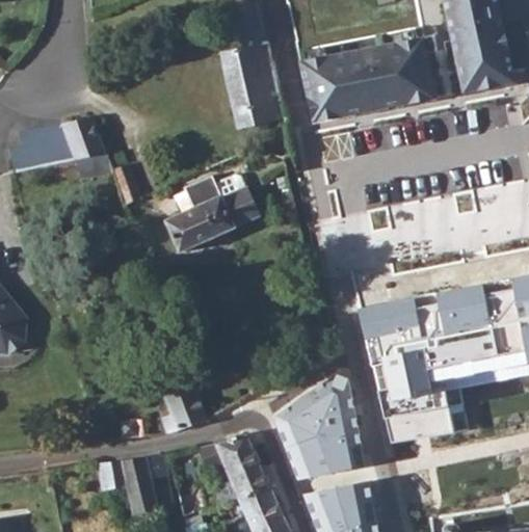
[(514,83),(496,0),(441,0),(461,94),(510,84),(514,83)]
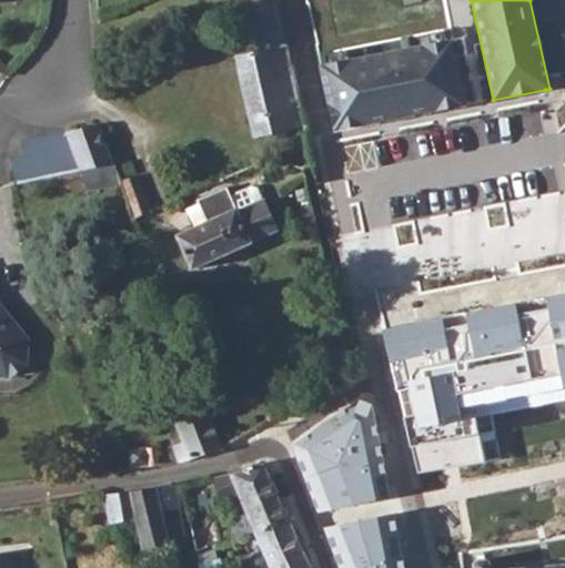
[(302,125),(274,2),(243,9),(254,52),(234,58),(249,120),(254,137),(302,125)]
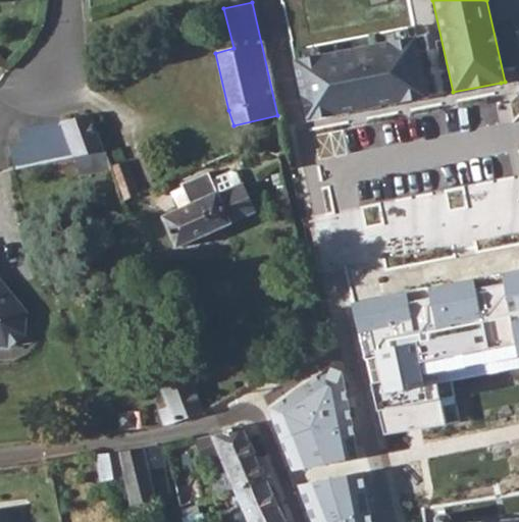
[(425,97),(414,37),(293,60),(306,120),(425,97)]
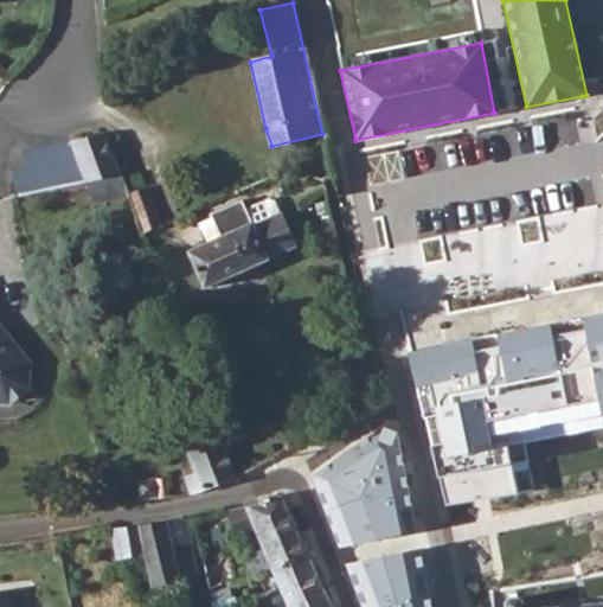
[(117,176),(102,133),(69,141),(83,183),(104,179),(117,176)]
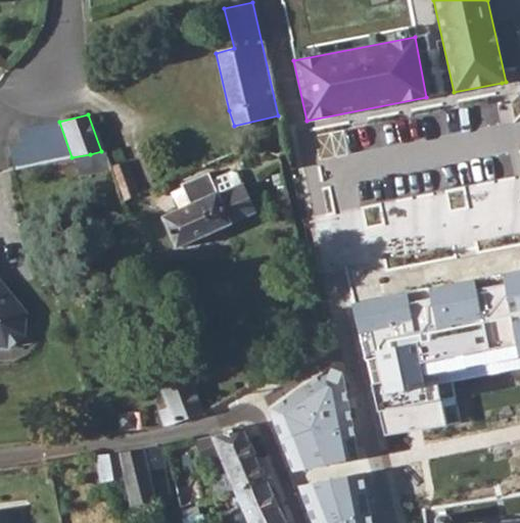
[(69,155),(57,122),(16,128),(19,144),(6,146),(11,170),(69,155)]
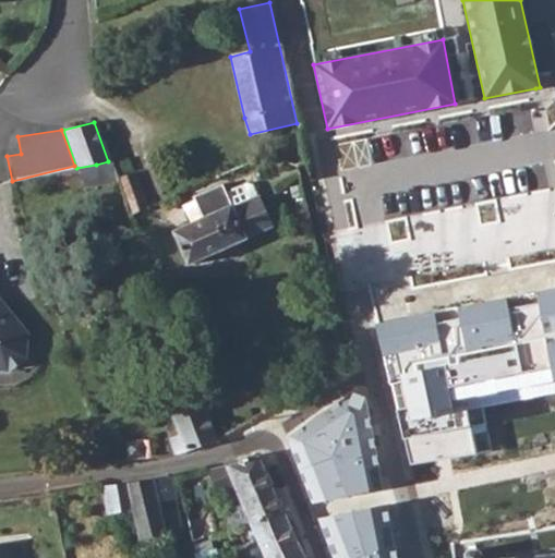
[(96,165),(100,183),(116,179),(110,161),(108,161),(96,165)]
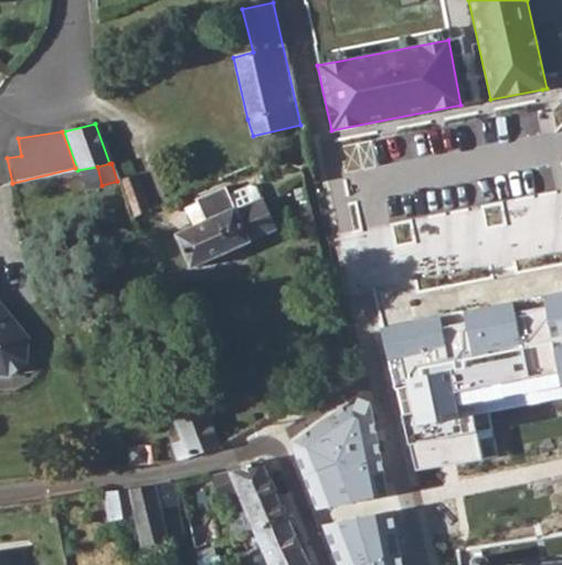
[(84,190),(102,185),(97,167),(77,170),(84,190)]
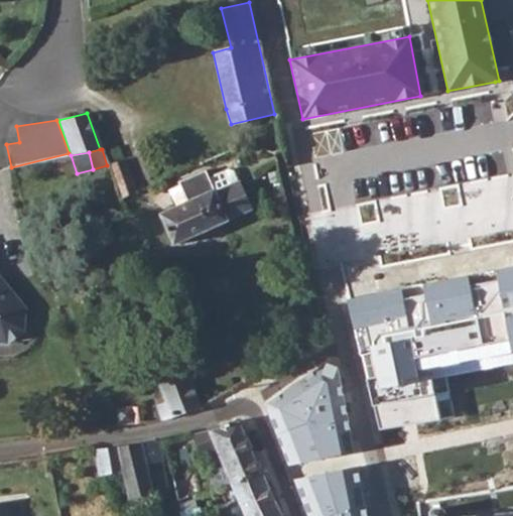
[(121,202),(135,196),(123,159),(107,165),(121,202)]
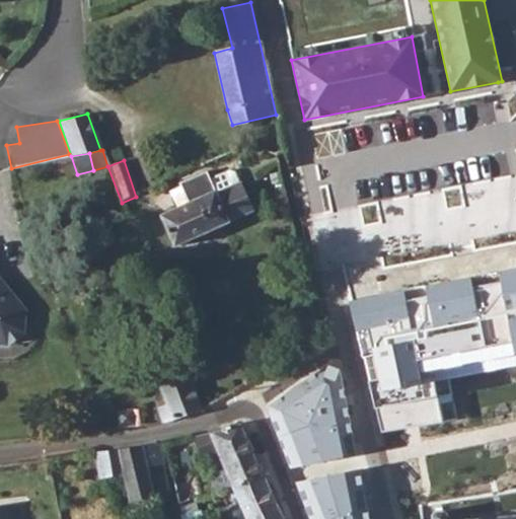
[(215,190),(238,180),(233,167),(210,176),(215,190)]
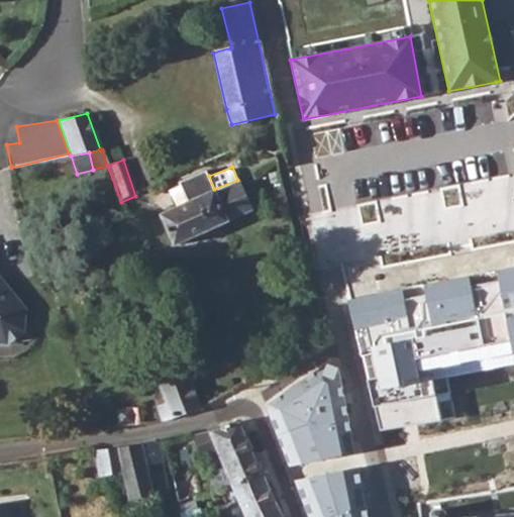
[(180,184),(181,186),(189,202),(173,209),(158,215),(171,247),(226,223),(225,220),(247,210),(236,184),(214,194),(206,177),(204,173),(180,184)]
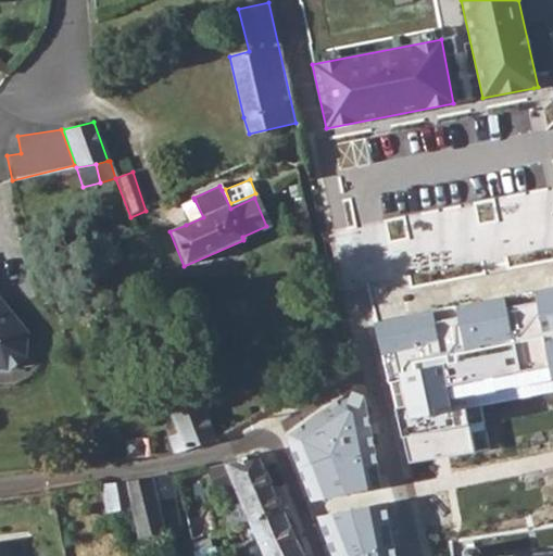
[(388,319),(374,323),(406,463),(434,458),(447,457),(472,453),(469,433),(485,430),(480,406),(552,391),(552,287),(403,317),(388,319)]
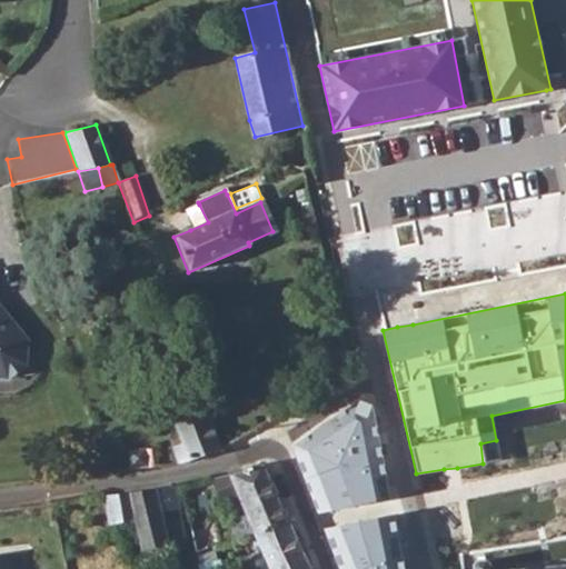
[(0,370),(5,371),(19,359),(21,335),(0,309),(0,370)]
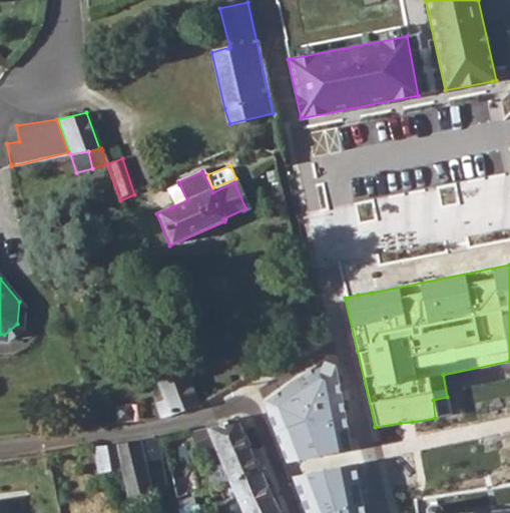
[(285,465),(351,450),(333,364),(322,360),(264,400),(263,405),(285,465)]
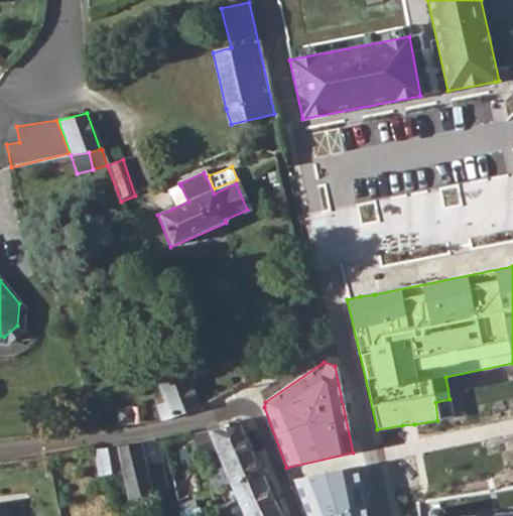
[(170,418),(198,407),(185,373),(156,383),(163,402),(154,406),(161,421),(170,418)]
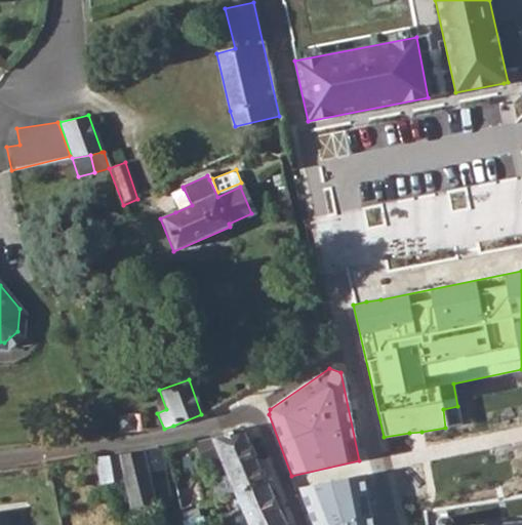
[(119,434),(145,431),(143,413),(117,416),(119,434)]
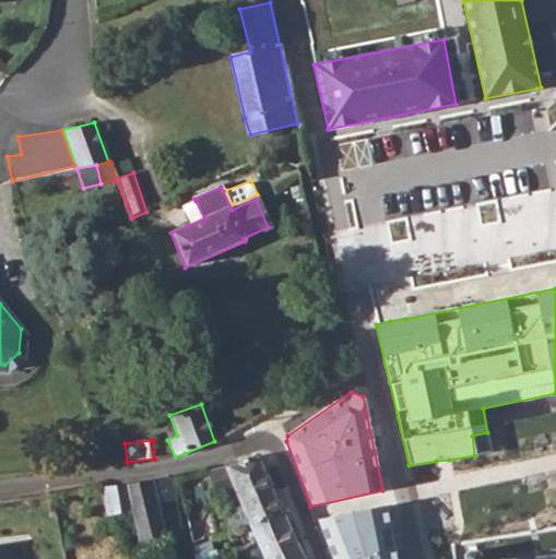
[(216,494),(233,486),(241,506),(249,523),(249,524),(282,512),(275,495),(259,456),(257,455),(206,471),(216,494)]
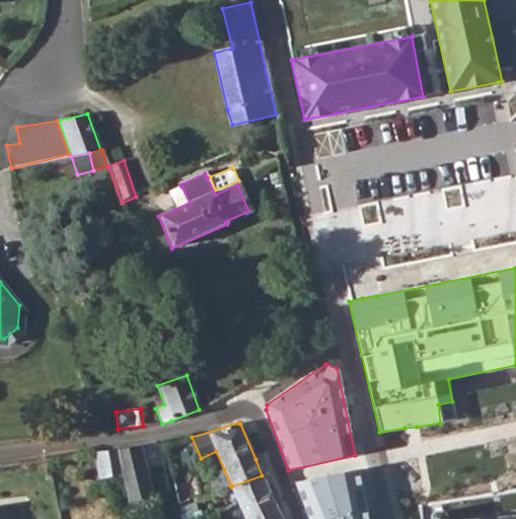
[(162,464),(157,443),(142,446),(147,467),(153,466),(162,464)]
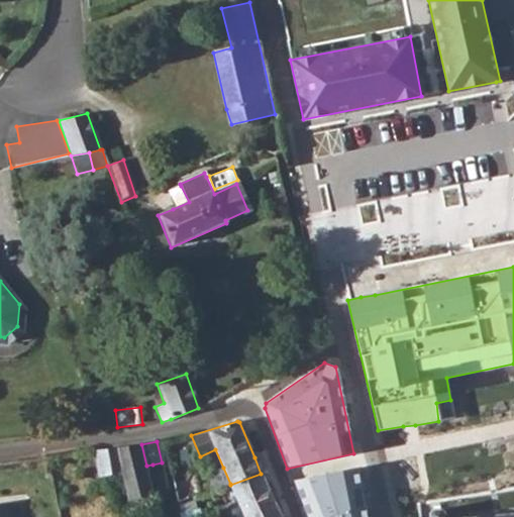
[(146,466),(141,444),(117,447),(122,473),(128,501),(152,494),(146,466)]
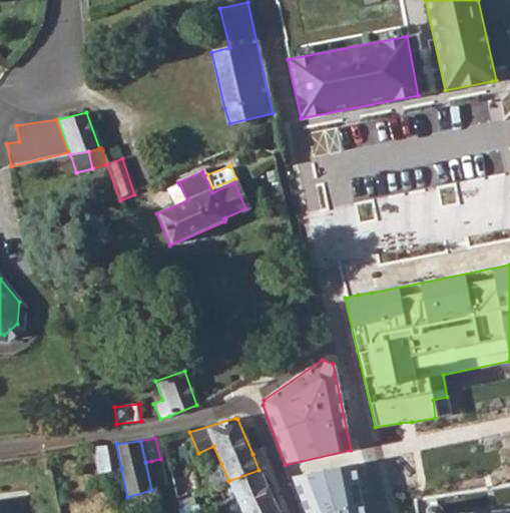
[(121,469),(116,444),(92,447),(97,473),(121,469)]
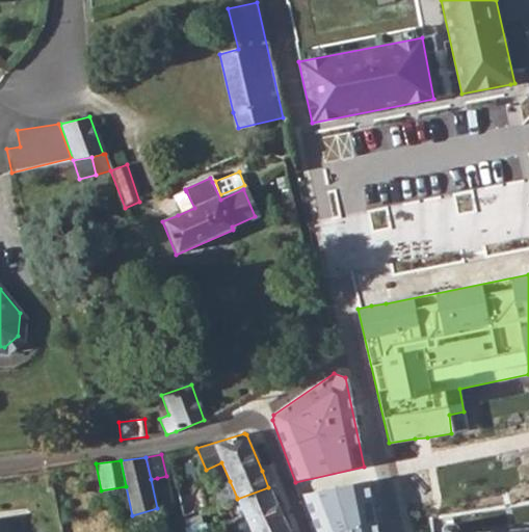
[(157,478),(151,479),(157,508),(173,504),(168,486),(160,487),(157,478)]
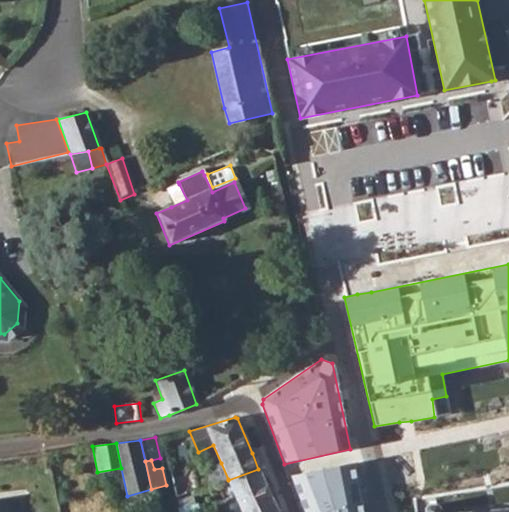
[(228,479),(221,463),(205,470),(211,484),(228,479)]
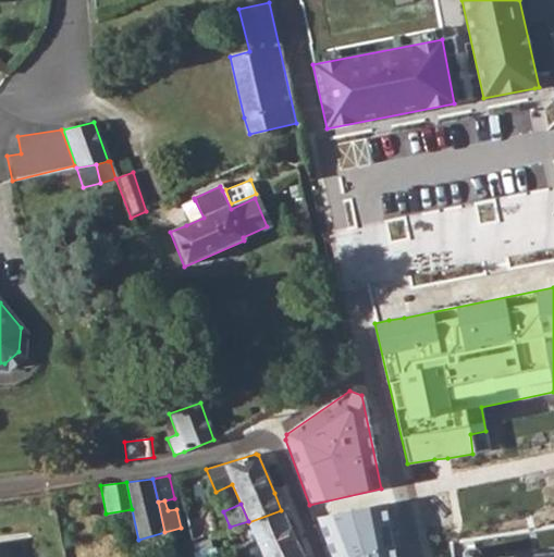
[(394,556),(384,504),(317,515),(330,556),(394,556)]
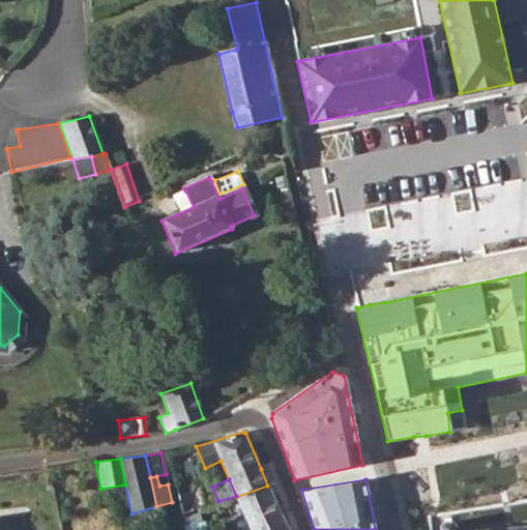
[(287,529),(279,510),(267,486),(236,497),(233,504),(237,513),(243,511),(251,529),(287,529)]
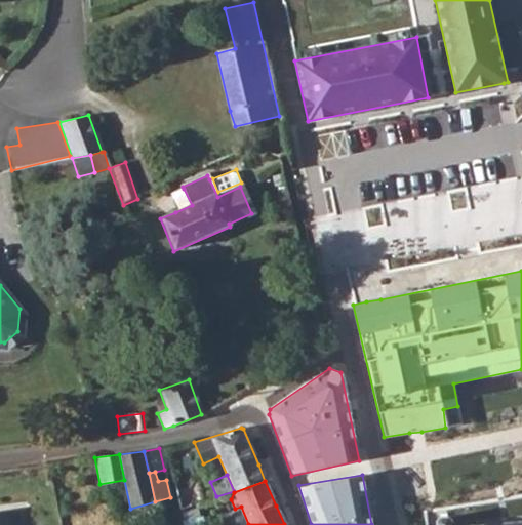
[(0,524),(9,524),(8,511),(0,512),(0,524)]
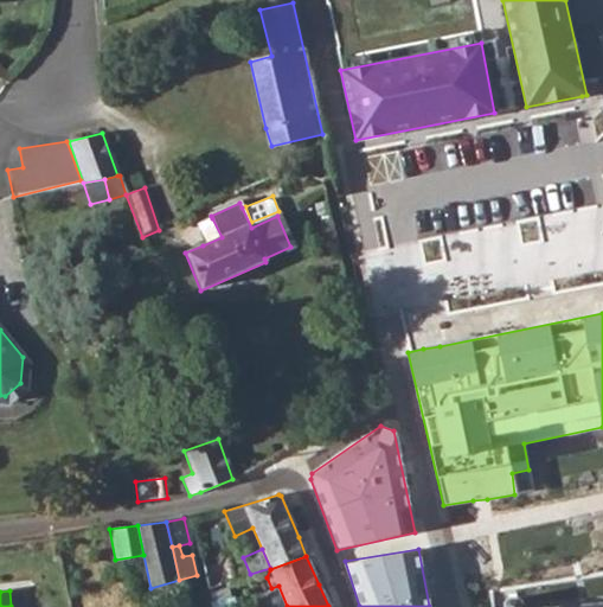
[(233,606),(231,596),(210,604),(211,606),(233,606)]
